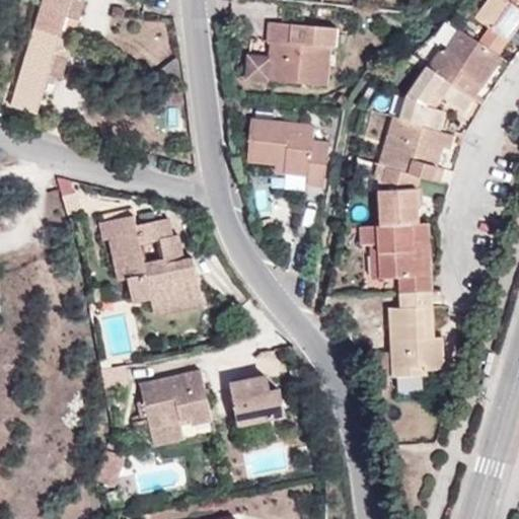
[(43,0),(11,106),(38,115),(48,75),(63,80),(68,58),(55,55),(66,17),(80,21),(85,0),(43,0)]
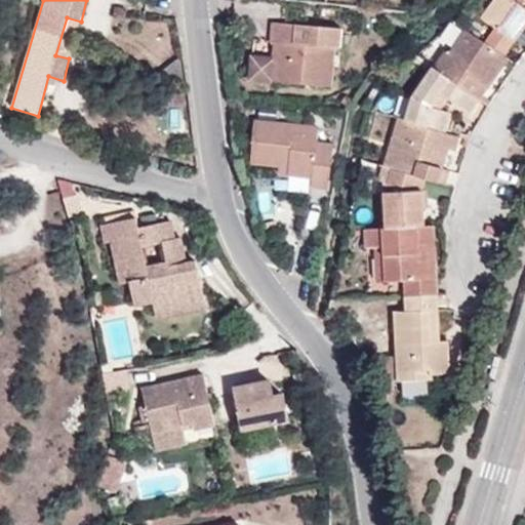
[(496,27),(485,41),(503,55),(524,25),(524,0),(493,0),(482,17),(496,27)]
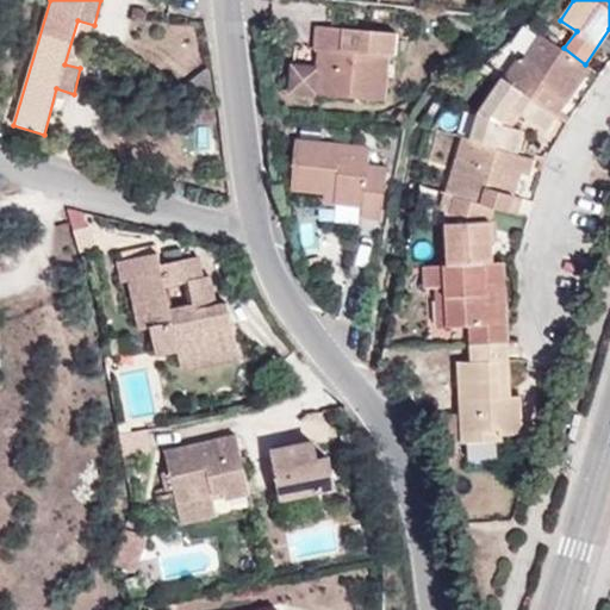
[(319,68),(318,95),(386,101),(390,54),(394,54),(396,32),(317,26),(315,49),(321,50),(319,68)]
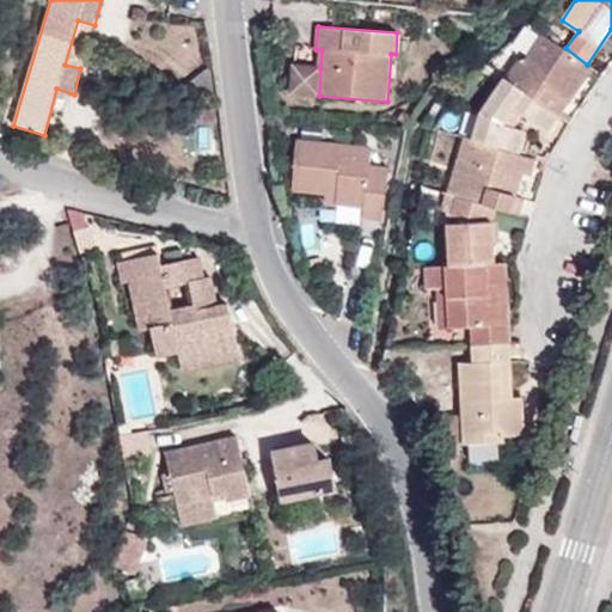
[(565,48),(543,32),(525,61),(521,59),(506,79),(560,116),(592,68),(587,65),(565,48)]
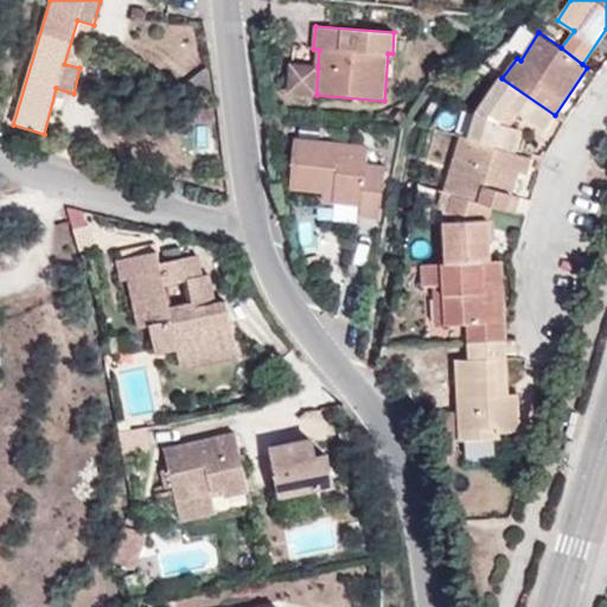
[(289,93),(317,95),(318,68),(291,66),(289,93)]
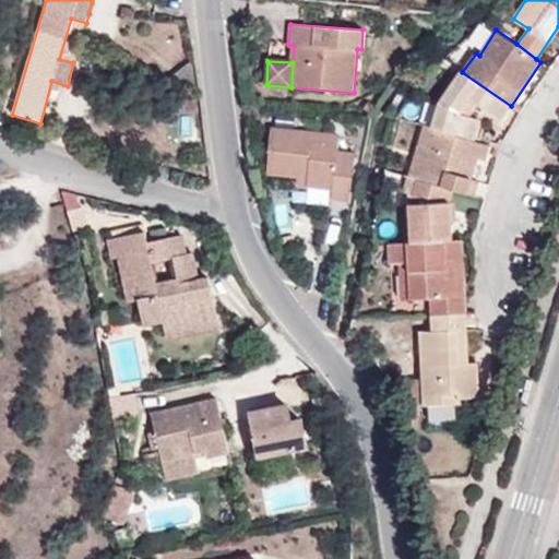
[(431,128),(473,141),(480,120),(468,116),(460,115),(470,98),(478,105),(500,122),(511,106),(462,72),(461,71),(439,103),(431,128)]
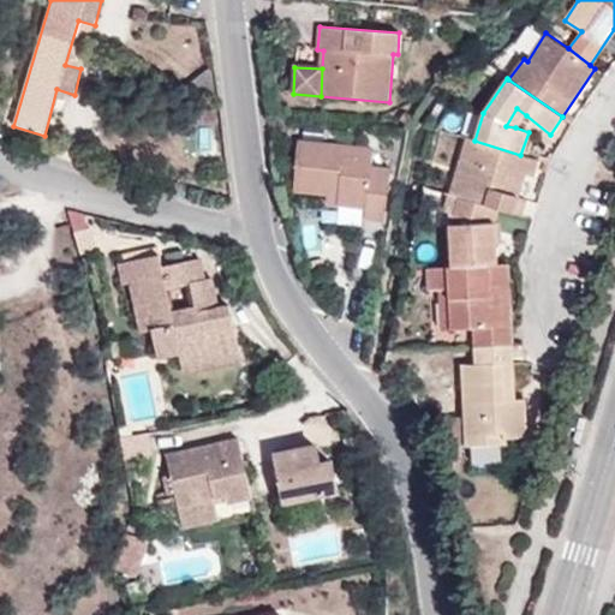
[(515,127),(526,115),(517,108),(506,126),(515,127)]
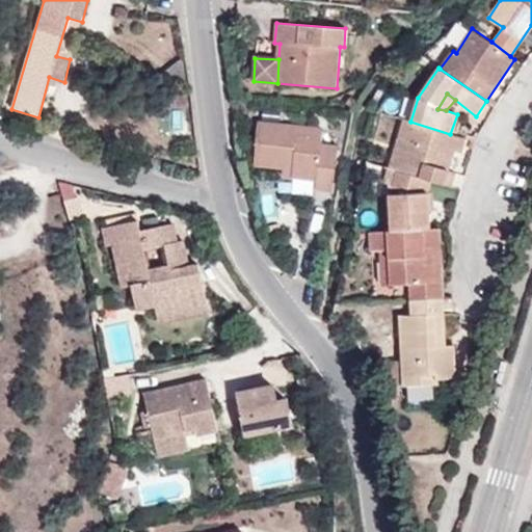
[(404,120),(402,123),(450,134),(410,122),(404,120)]
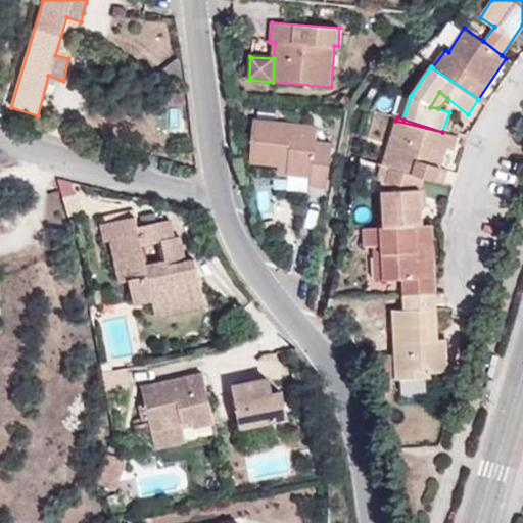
[(250,162),(278,165),(288,165),(288,175),(312,177),(310,186),(327,189),(332,144),(317,141),(319,127),(252,121),(250,162)]
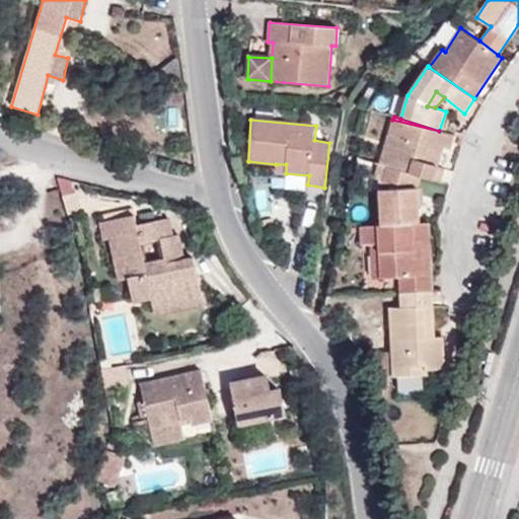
[(392,120),(380,164),(388,167),(418,175),(440,181),(444,168),(437,166),(443,147),(450,149),(454,135),(439,131),(392,120)]
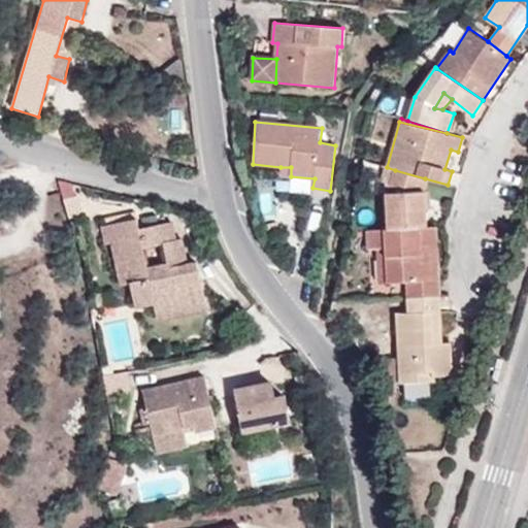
[(291,167),(281,167),(279,174),(291,176),(291,167)]
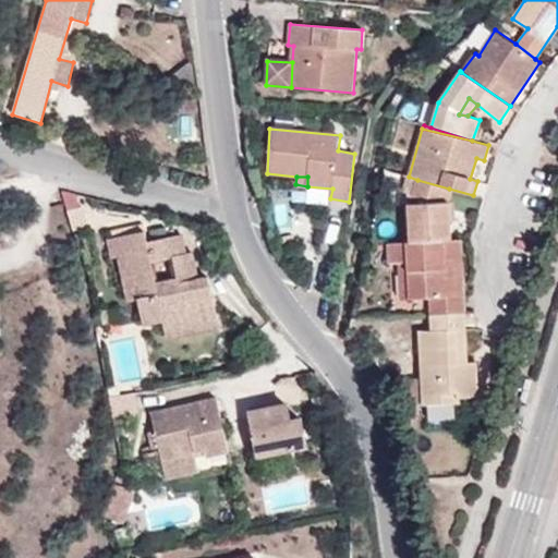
[(409,177),(408,177),(402,192),(412,194),(417,180),(409,177)]
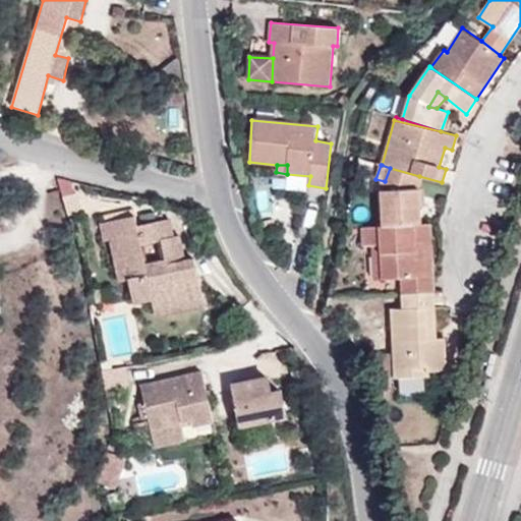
[(382,190),(383,227),(421,225),(420,207),(419,188),(414,188),(419,176),(390,168),(385,181),(382,190)]
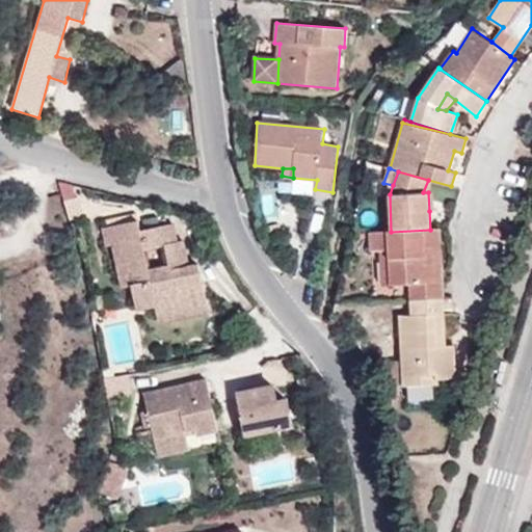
[(138,221),(102,229),(106,246),(111,245),(121,289),(131,287),(136,313),(155,309),(205,298),(198,264),(189,266),(184,241),(178,242),(174,224),(140,232),(138,221)]
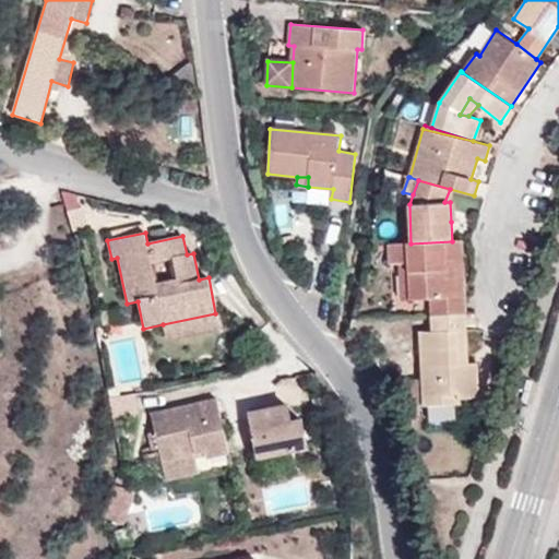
[(431,299),(432,316),(465,312),(463,277),(456,277),(455,260),(463,261),(462,240),(452,241),(411,244),(389,245),(390,263),(399,263),(409,263),(411,299),(431,299)]
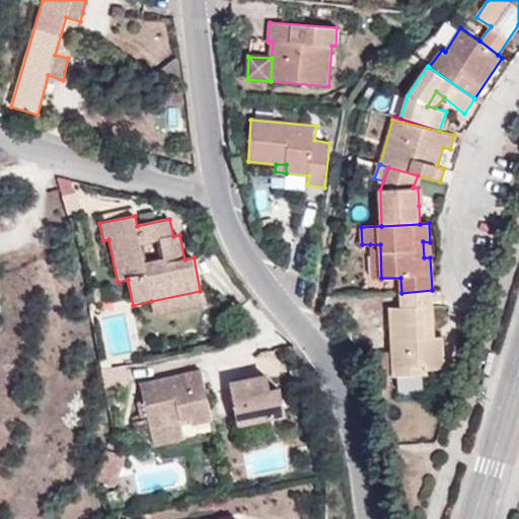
[(380,244),(370,244),(372,279),(381,278),(380,244)]
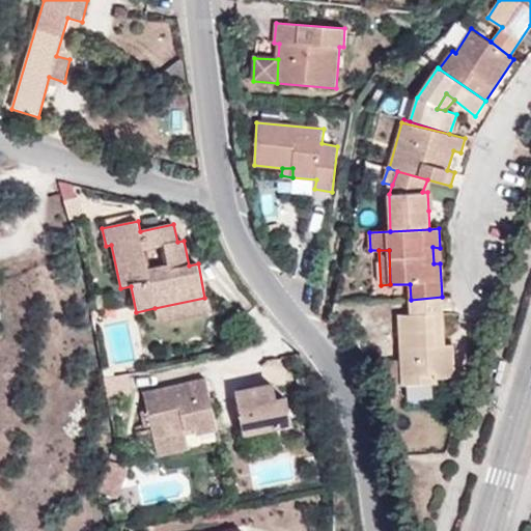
[(442,297),(411,300),(411,315),(398,315),(402,384),(439,383),(438,378),(454,378),(452,343),(444,344),(438,344),(436,315),(443,315),(442,297)]
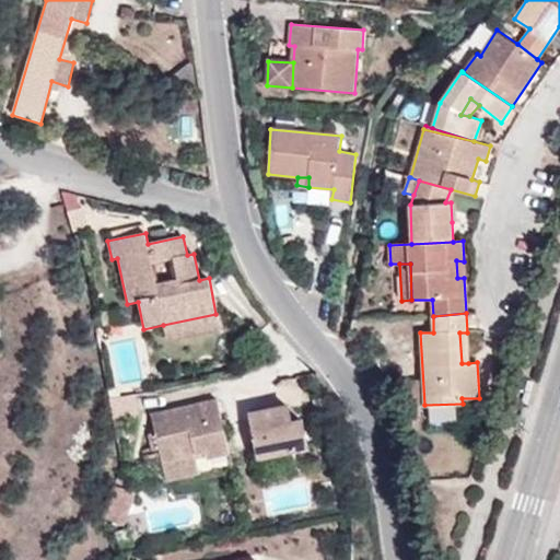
[(216,314),(163,325),(166,341),(220,330),(216,314)]
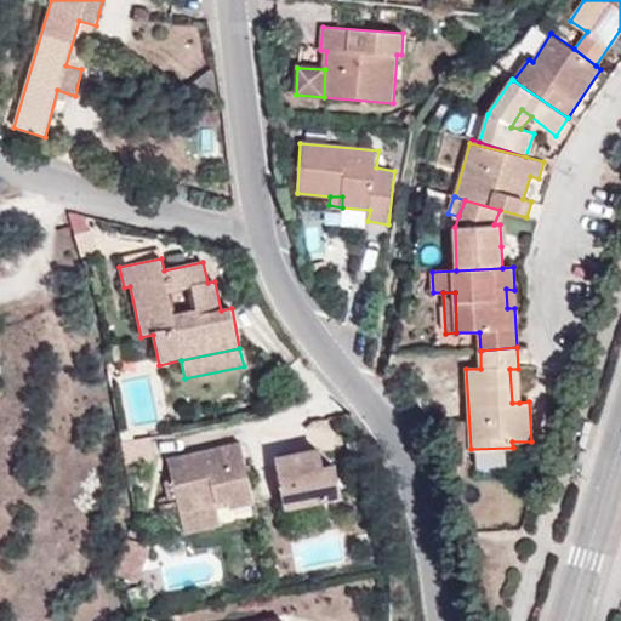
[(255,502),(241,440),(166,459),(180,511),(228,500),(231,507),(255,502)]
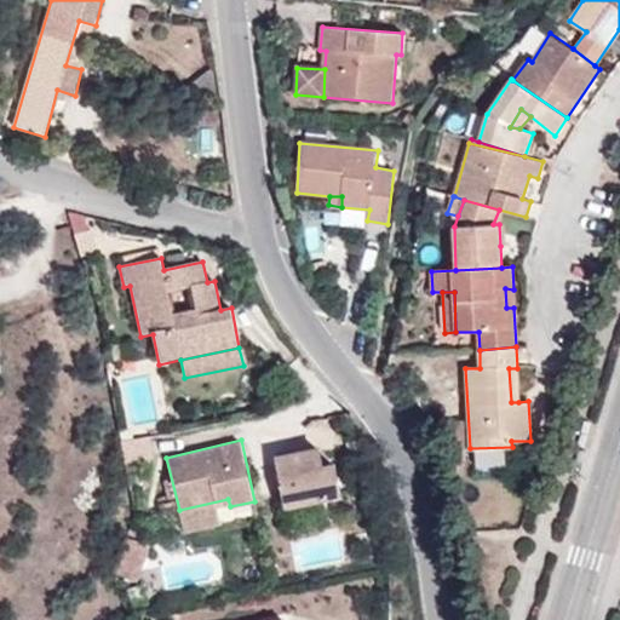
[(322,466),(319,447),(277,457),(287,507),(343,495),(337,464),(322,466)]
